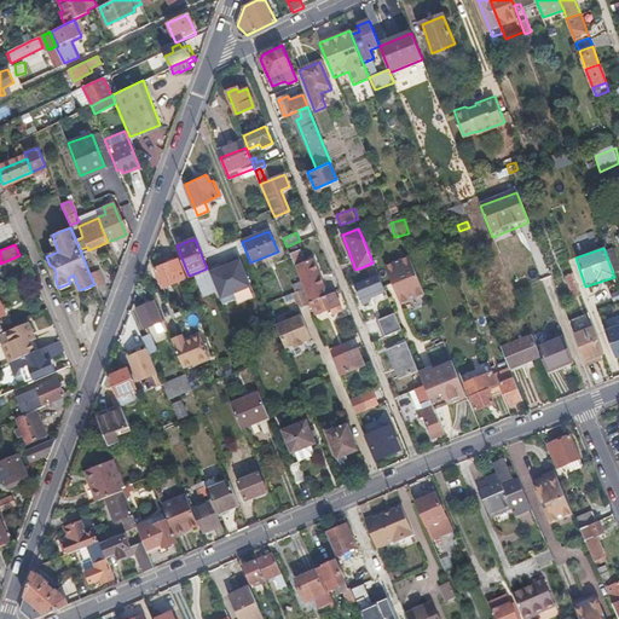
[(299,250),(289,253),(304,288),(307,296),(310,302),(327,295),(311,260),(304,262),(299,250)]
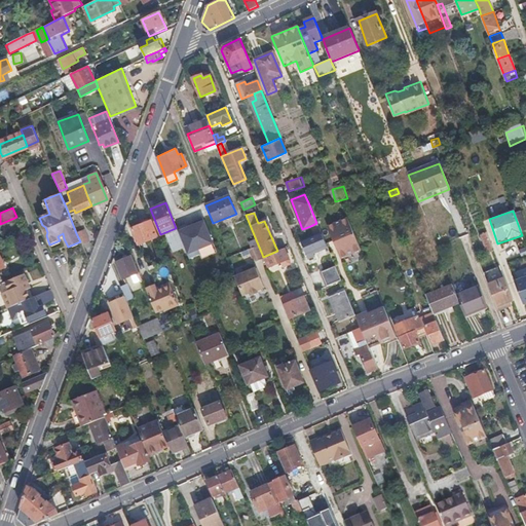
[(326,225),(332,239),(334,245),(339,257),(360,249),(346,216),(326,225)]
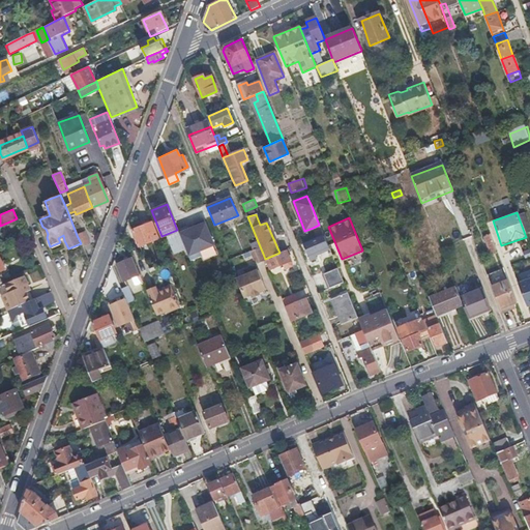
[(158,237),(151,219),(131,228),(139,244),(158,237)]
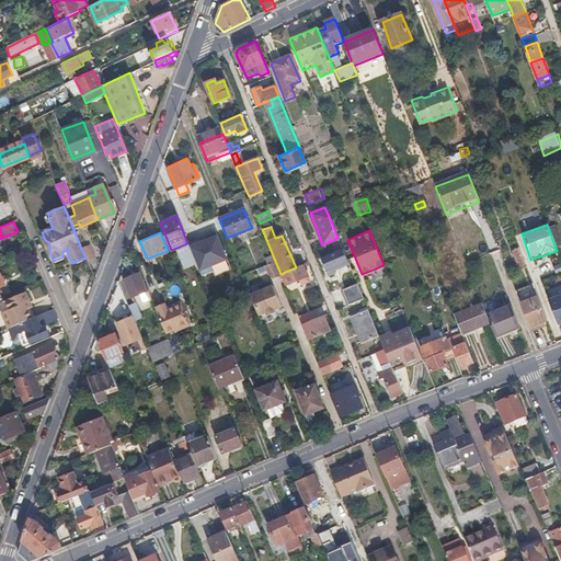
[(227,260),(216,232),(205,237),(206,240),(199,243),(198,240),(198,239),(187,243),(201,275),(212,272),(209,266),(227,260)]
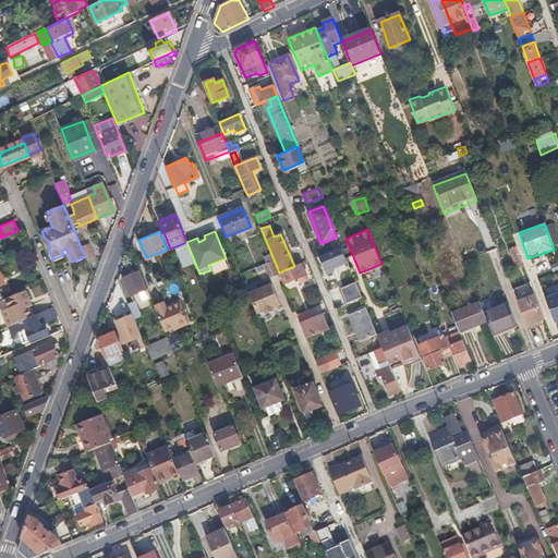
[(336,237),(329,240),(334,249),(340,246),(336,237)]
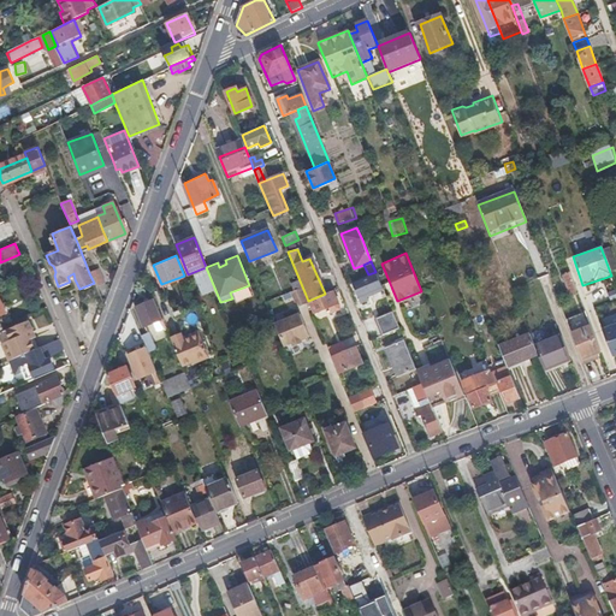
[(98,270),(89,273),(94,283),(95,285),(104,282),(98,270)]
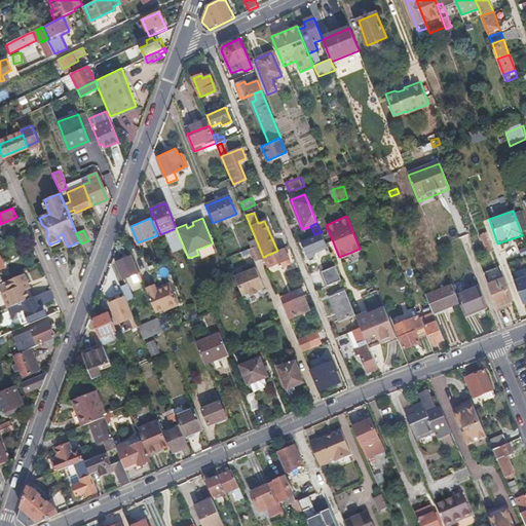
[(488,251),(493,249),(486,231),(481,233),(488,251)]
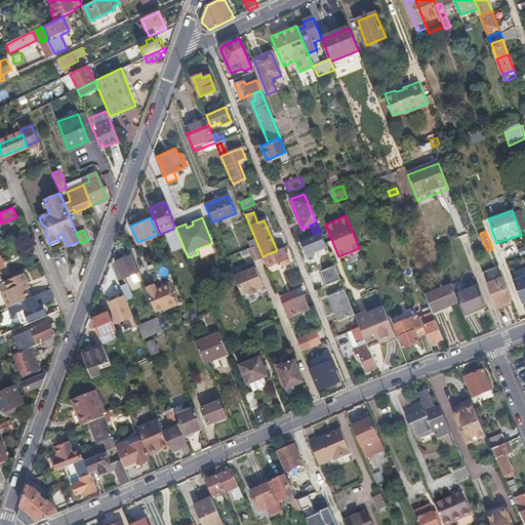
[(325,244),(321,233),(301,241),(307,254),(313,252),(312,249),(325,244)]
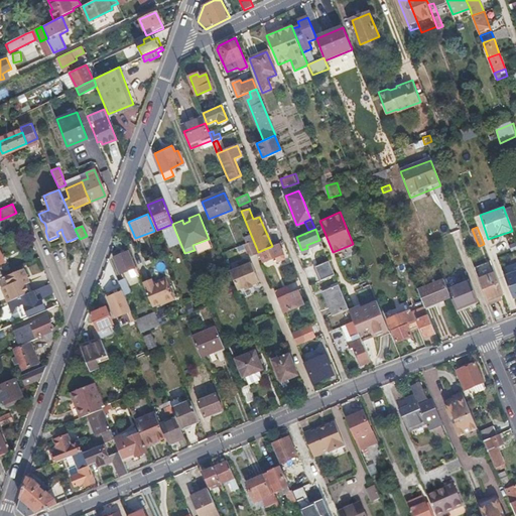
[(250,257),(259,253),(258,252),(256,247),(253,240),(244,244),(250,257)]
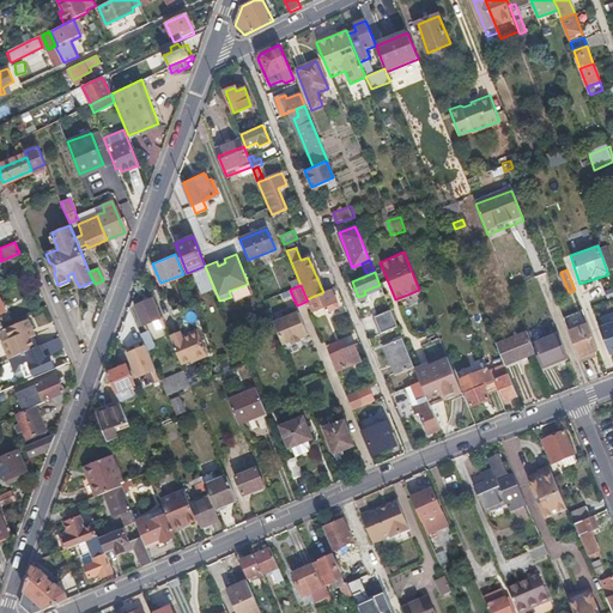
[(337,308),(329,290),(323,292),(307,299),(308,301),(311,313),(328,305),(331,311),(337,308)]
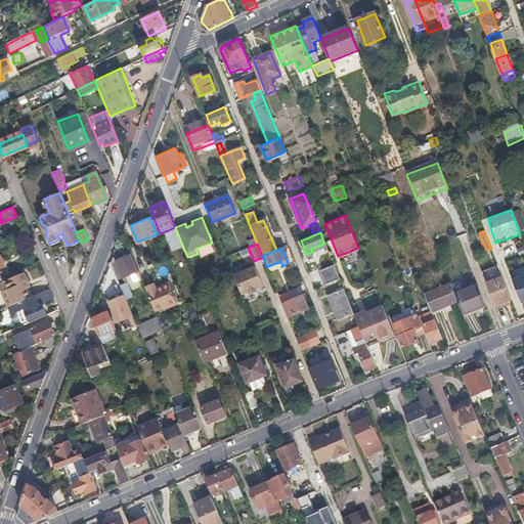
[(140,276),(137,270),(136,270),(129,254),(116,259),(122,275),(130,272),(133,279),(140,276)]
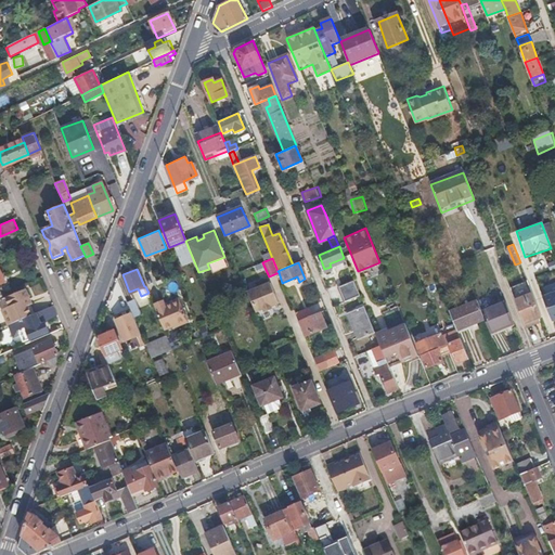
[(554,269),(544,273),(554,302),(554,269)]
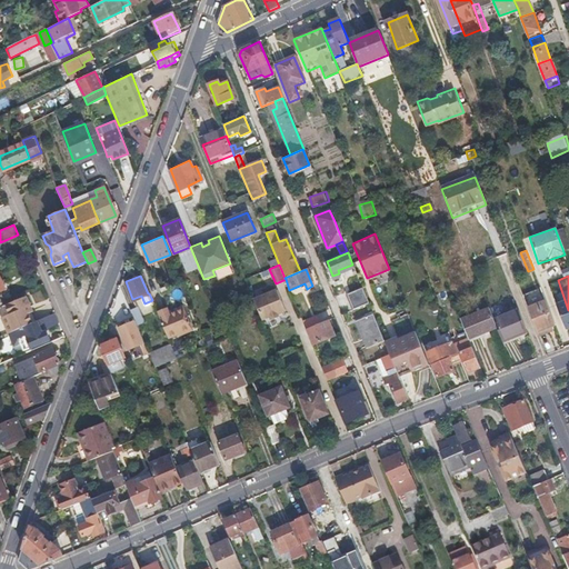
[(347,292),(353,308),(368,302),(363,292),(361,286),(347,292)]
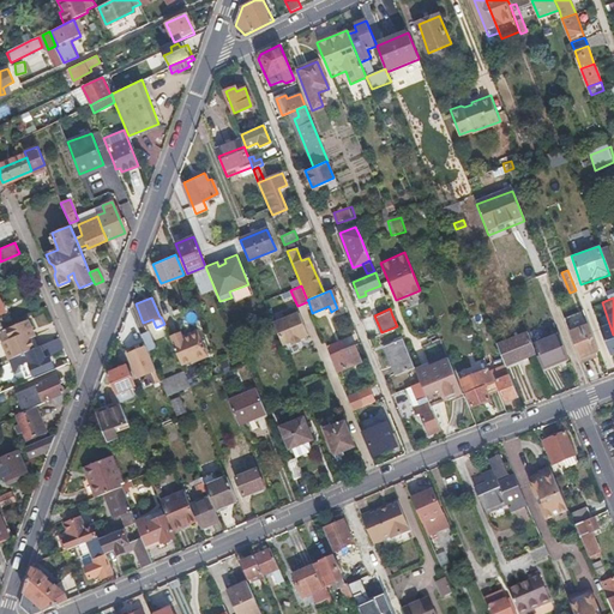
[(581,360),(600,353),(589,326),(587,326),(581,312),(564,319),(581,360)]
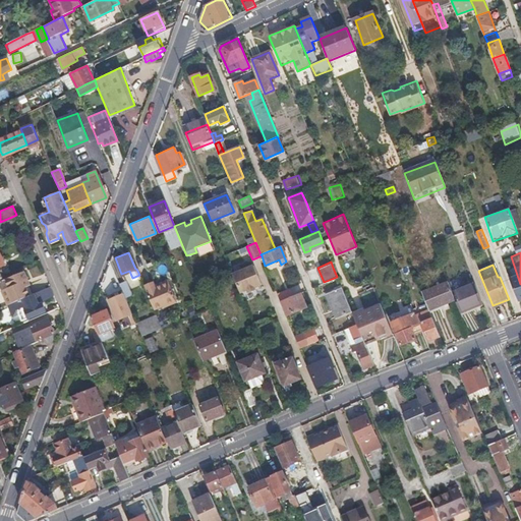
[(232,274),(239,292),(246,290),(247,292),(254,289),(253,287),(261,284),(253,266),(232,274)]
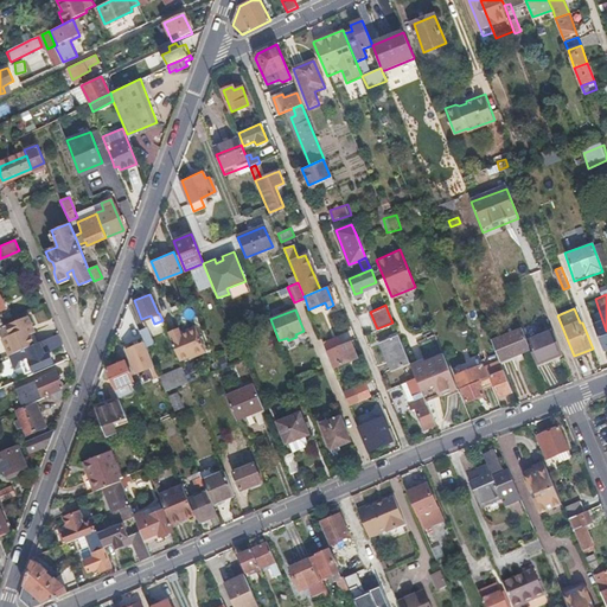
[(2,342),(8,356),(34,345),(30,333),(33,332),(34,331),(27,314),(5,325),(11,338),(2,342)]
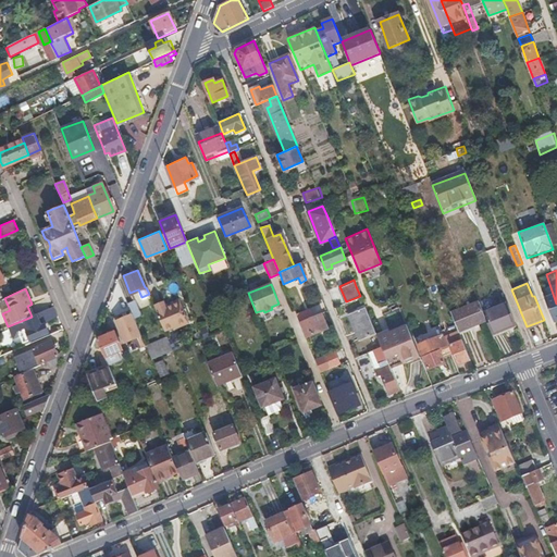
[(127,302),(122,291),(118,293),(122,305),(127,302)]
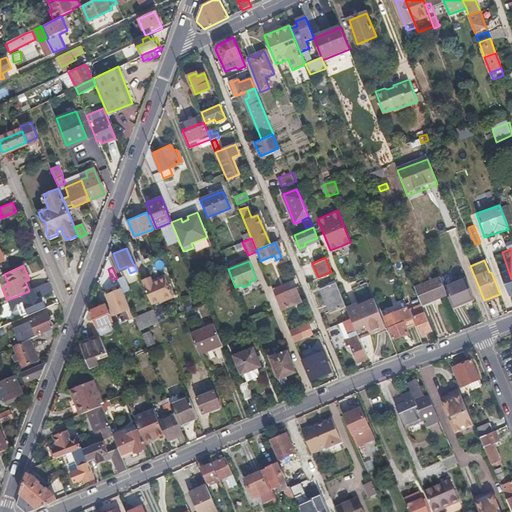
[(123,276),(117,278),(122,289),(123,291),(128,289),(123,276)]
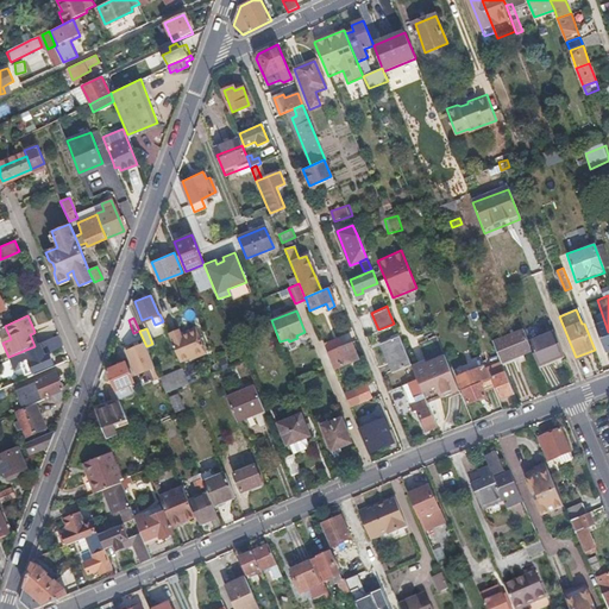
[(179,330),(168,334),(175,350),(179,360),(203,350),(195,328),(180,334),(179,330)]
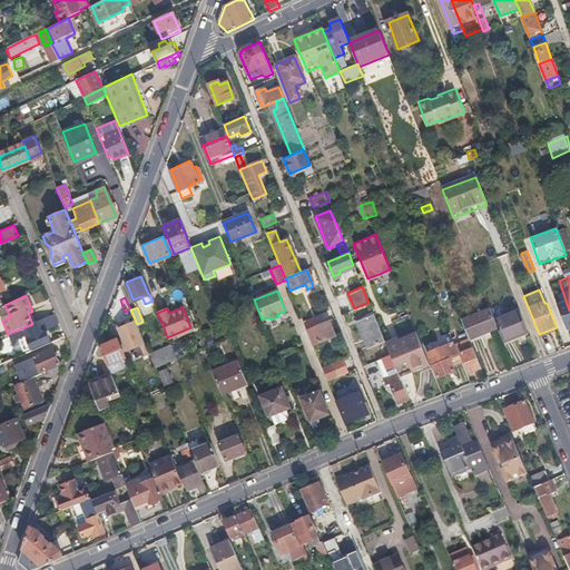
[(471,342),(499,330),(495,322),(490,307),(461,320),(467,330),(471,342)]
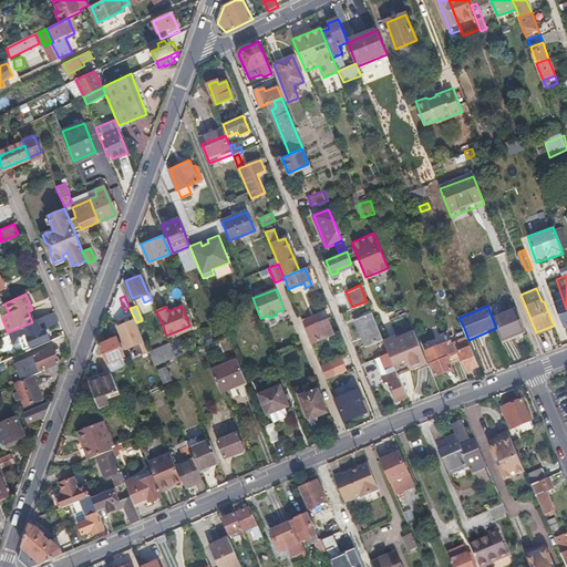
[(504,344),(528,334),(518,309),(493,320),(496,328),(504,344)]
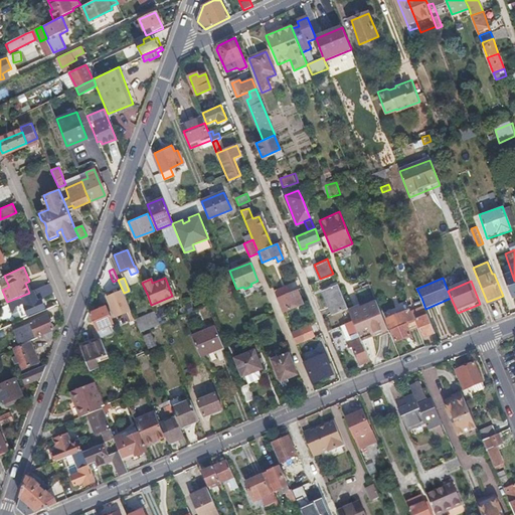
[(53,293),(50,283),(47,284),(50,292),(42,297),(39,291),(39,288),(34,290),(39,302),(43,301),(53,293)]
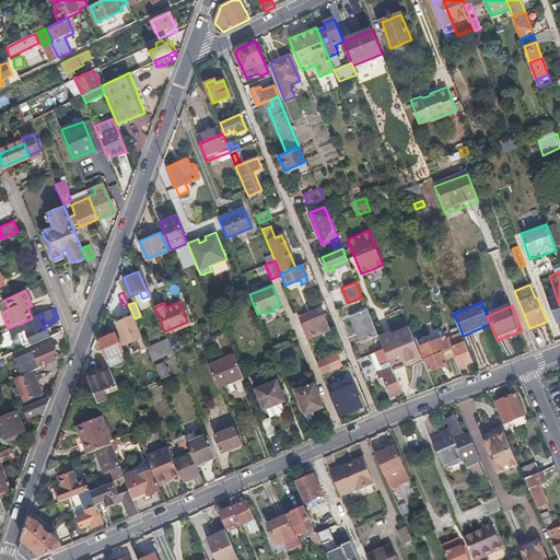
[(301,324),(322,315),(319,307),(298,316),(301,324)]
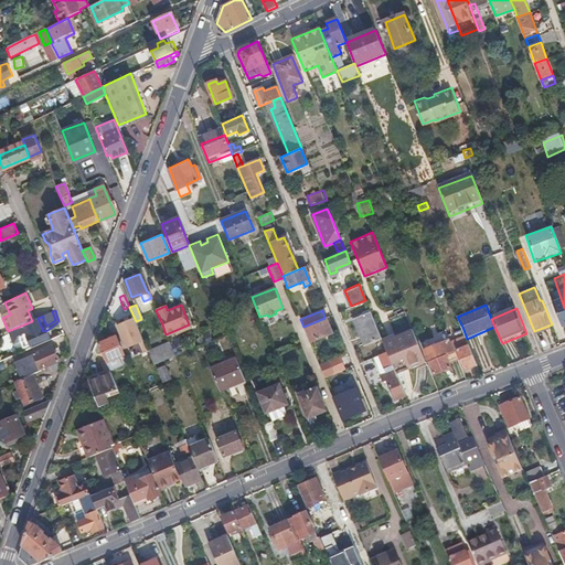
[(363,344),(381,337),(370,310),(352,319),(363,344)]
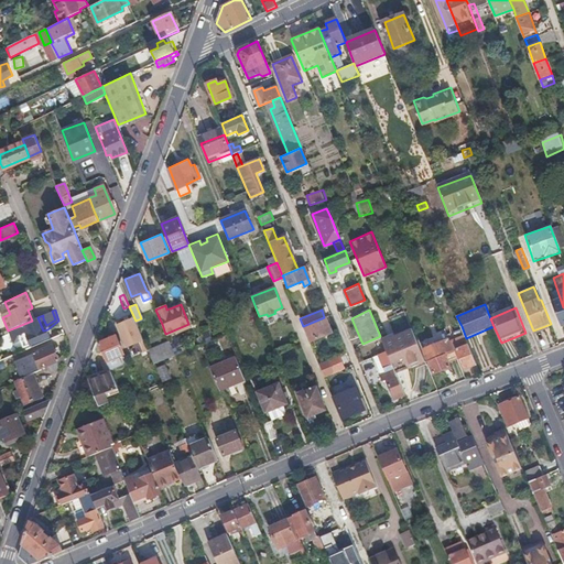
[(47,313),(43,315),(43,318),(46,325),(55,320),(52,311),(47,313)]
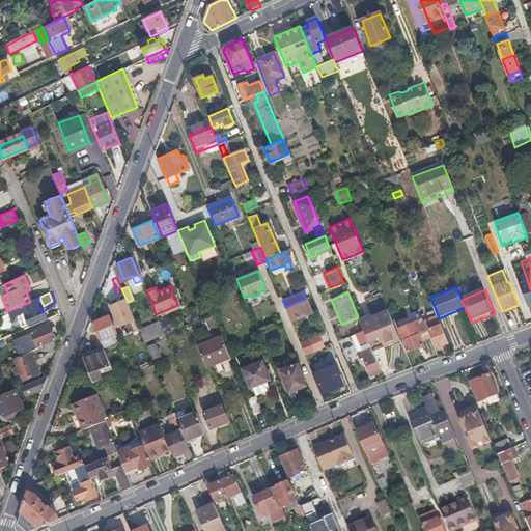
[(30,302),(7,311),(12,320),(19,318),(22,327),(47,315),(45,310),(40,311),(35,299),(33,300),(30,302)]
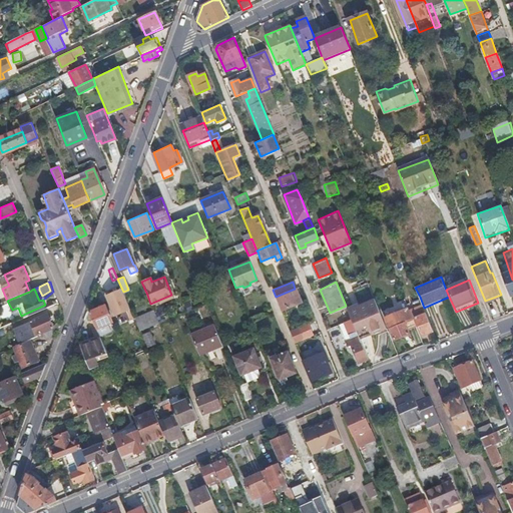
[(301,302),(295,289),(276,297),(281,310),(301,302)]
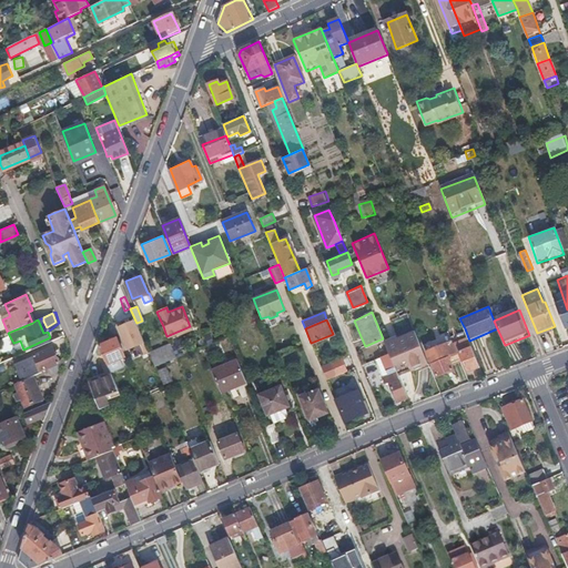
[(137,323),(135,321),(119,327),(127,348),(144,342),(137,323)]
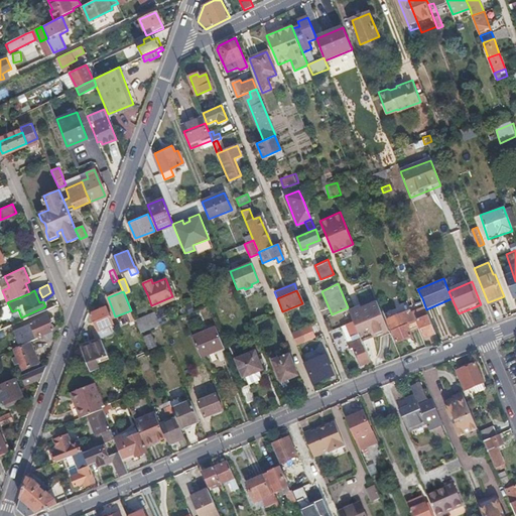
[(426,340),(436,336),(426,309),(422,298),(408,304),(409,305),(418,329),(419,331),(421,330),(426,340)]
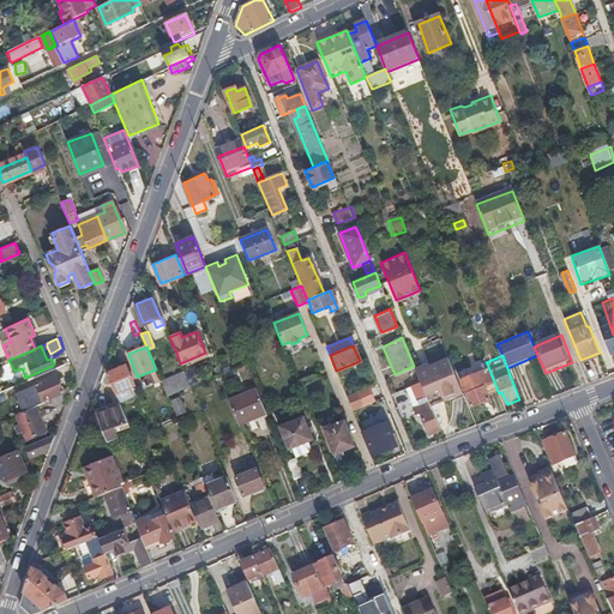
[(450,361),(417,374),(421,381),(432,407),(463,393),(450,361)]
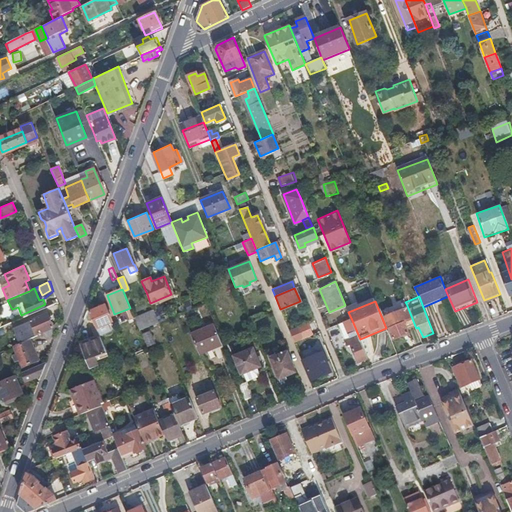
[(408,328),(415,326),(406,303),(383,312),(394,340),(410,334),(408,328)]
